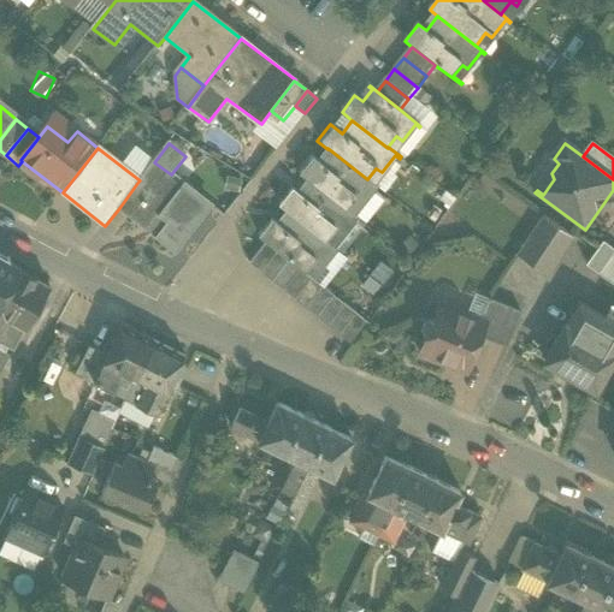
[(367,179),(328,148),(328,149),(317,162),(310,156),(296,173),(307,180),(347,212),(347,211),(355,200),(361,205),(375,188),(378,190),(381,189),(367,179)]
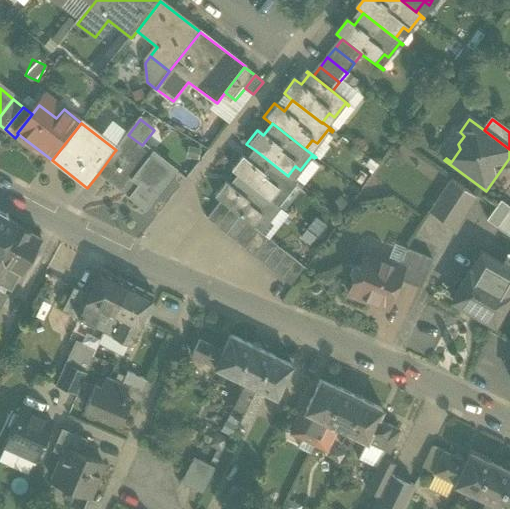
[(142,145),(128,135),(116,150),(114,152),(126,161),(110,181),(146,209),(175,171),(142,145)]
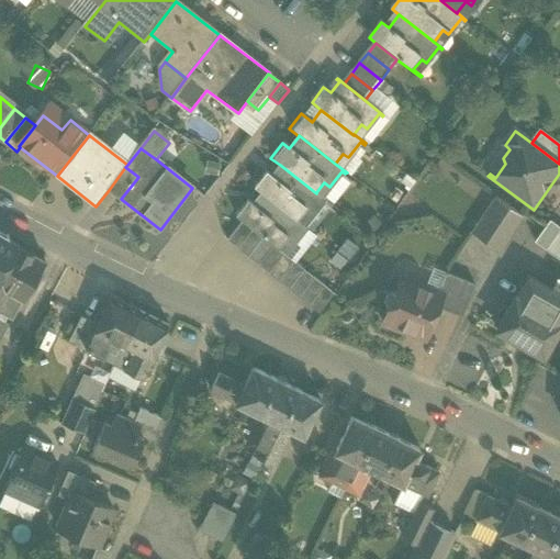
[(316,193),(280,165),(270,177),(264,171),(252,186),(261,193),(298,222),(305,211),(311,215),(323,200),(327,203),(328,201),(316,192),(316,193)]
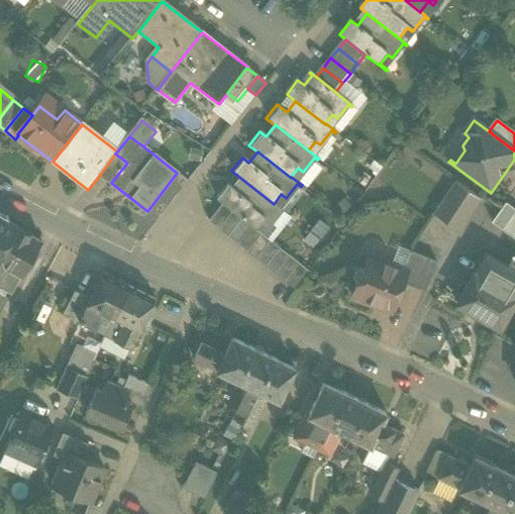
[(115,153),(100,175),(111,183),(127,163),(115,153)]
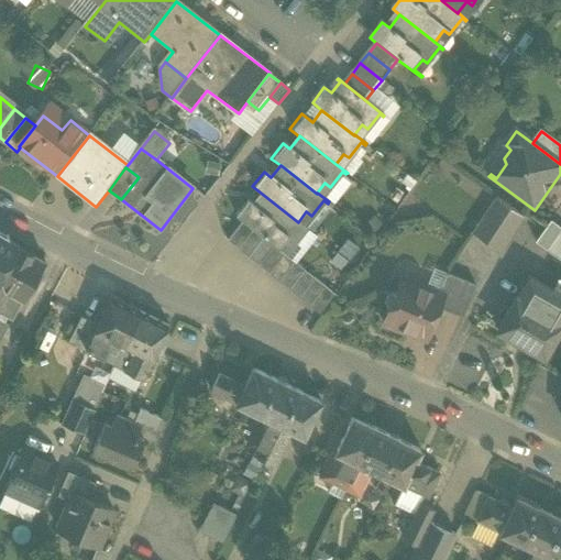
[(298,222),(262,194),(253,206),(245,200),(233,215),(244,223),(254,231),(264,240),(275,248),(285,255),(288,257),(289,256),(281,250),(288,241),(293,244),(305,229),(308,232),(310,231),(298,222)]
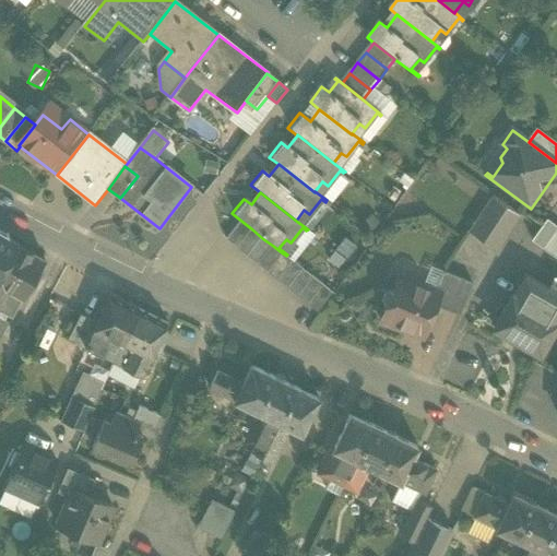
[(495,199),(471,235),(496,251),(520,216),(495,199)]
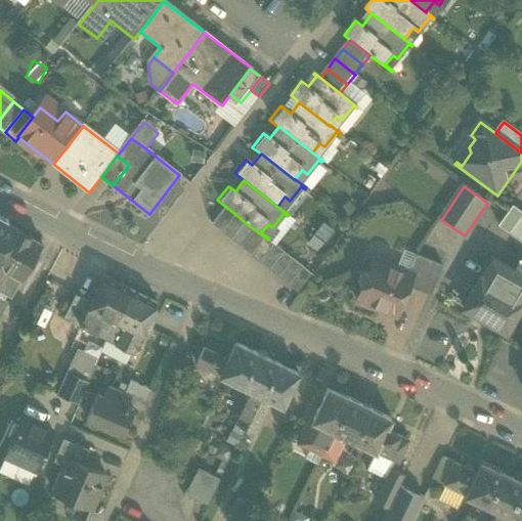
[(236,215),(227,208),(213,225),(222,233),(236,215)]
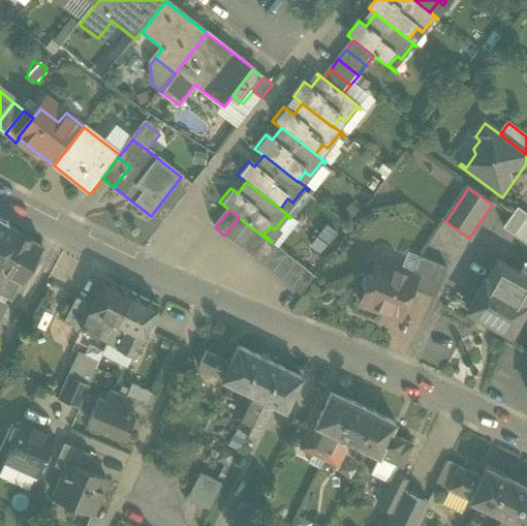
[(239,217),(224,236),(235,243),(248,225),(239,217)]
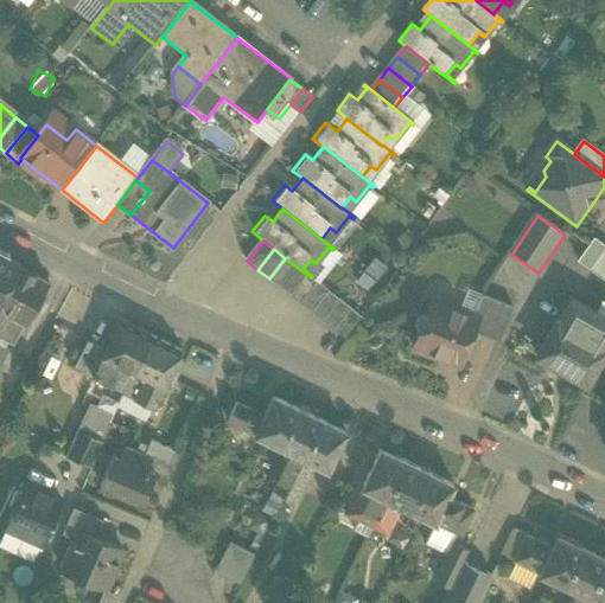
[(604,252),(591,271),(602,280),(604,276),(604,252)]
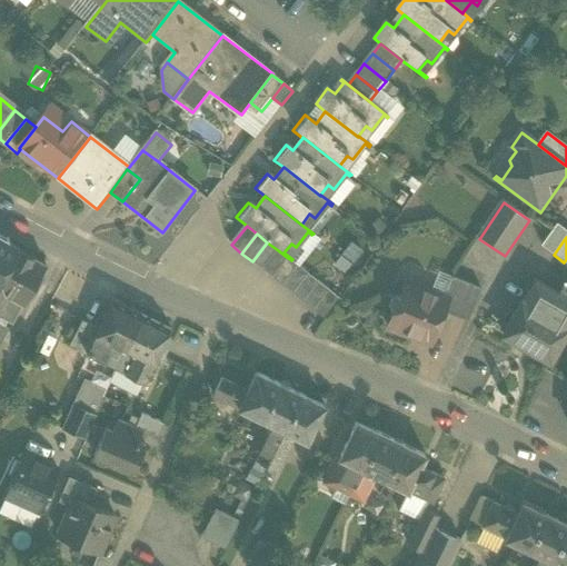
[(0,290),(20,254),(0,242),(0,290)]
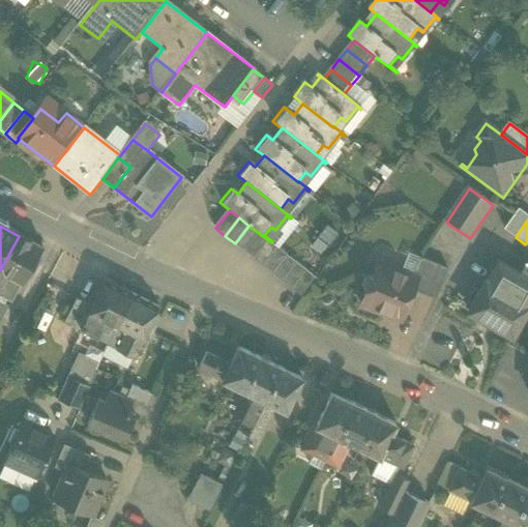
[(248,226),(235,243),(244,251),(259,233),(248,226)]
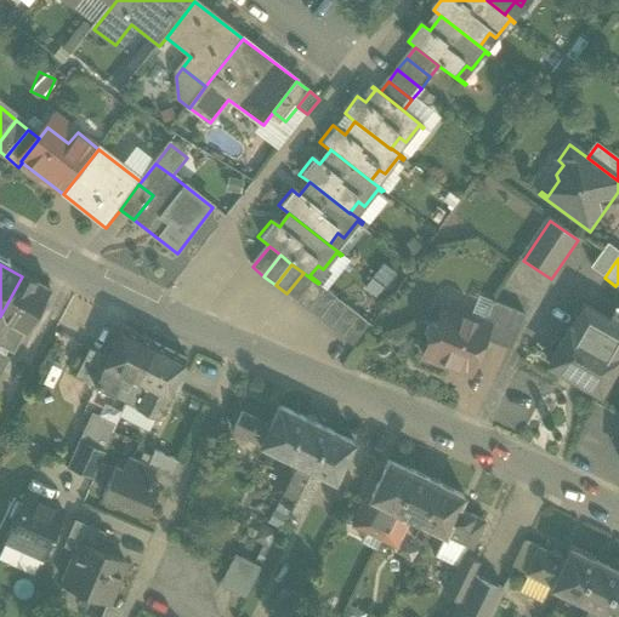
[(304,273),(287,293),(297,303),(314,281),(304,273)]
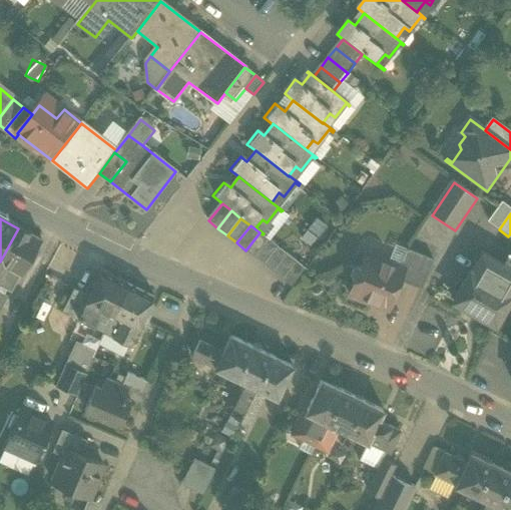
[(41,241),(18,228),(0,262),(0,287),(12,295),(21,277),(41,241)]
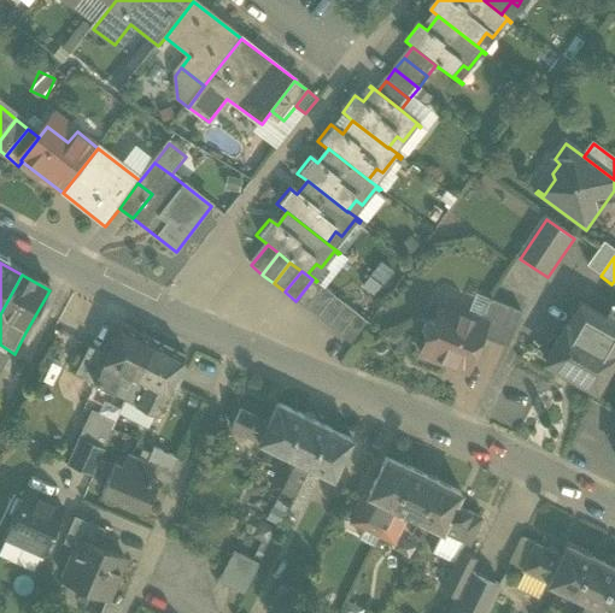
[(312,280),(296,301),(308,310),(323,289),(316,282),(312,280)]
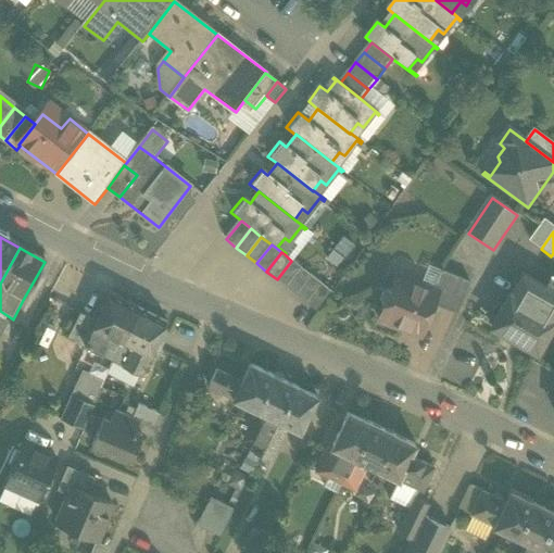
[(291,261),(277,279),(287,288),(302,268),(291,261)]
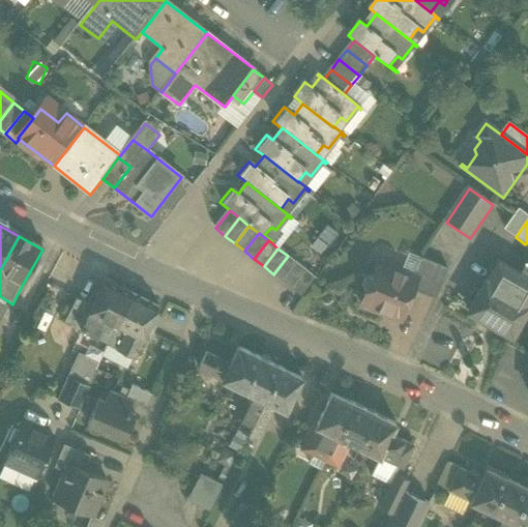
[(297,264),(288,256),(273,274),(283,282),(297,264)]
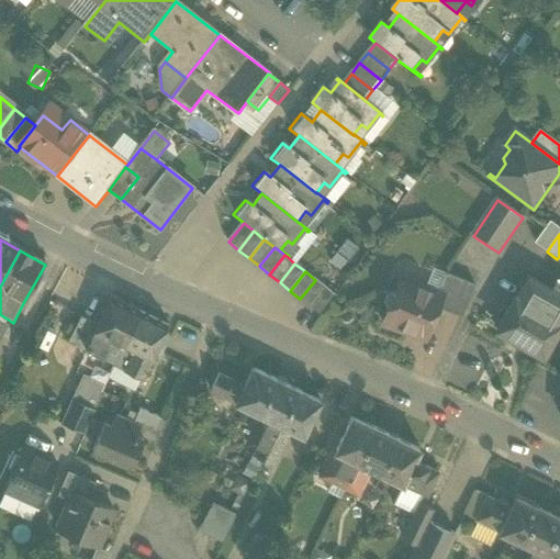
[(476,287),(447,275),(438,295),(444,298),(445,299),(440,310),(462,319),(476,287)]
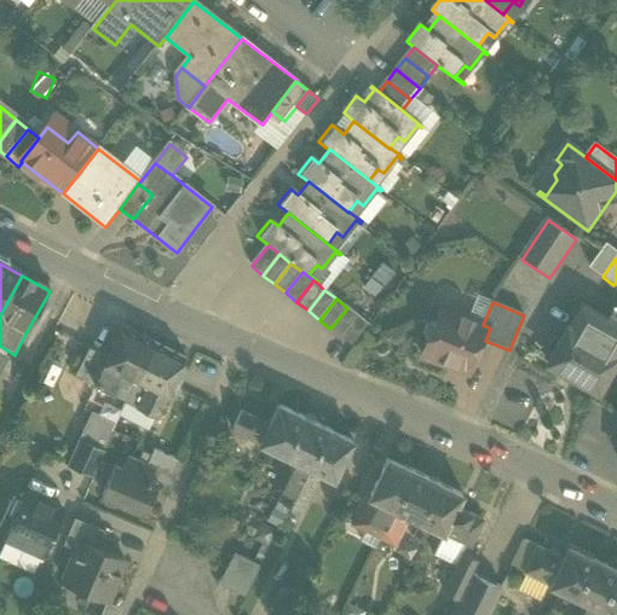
[(616,326),(583,307),(570,330),(570,329),(549,366),(599,395),(616,364),(616,326)]
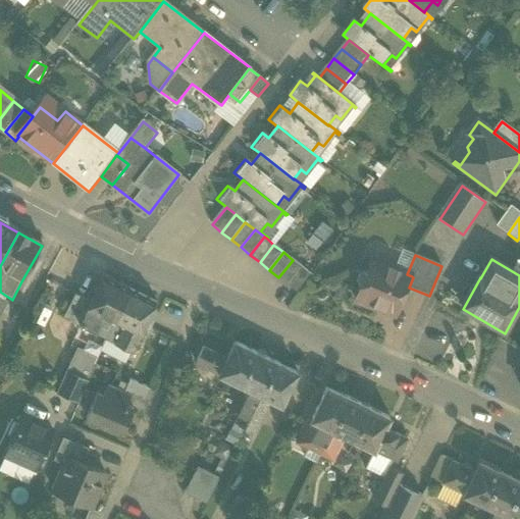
[(293,260),(278,277),(288,284),(302,267),(293,260)]
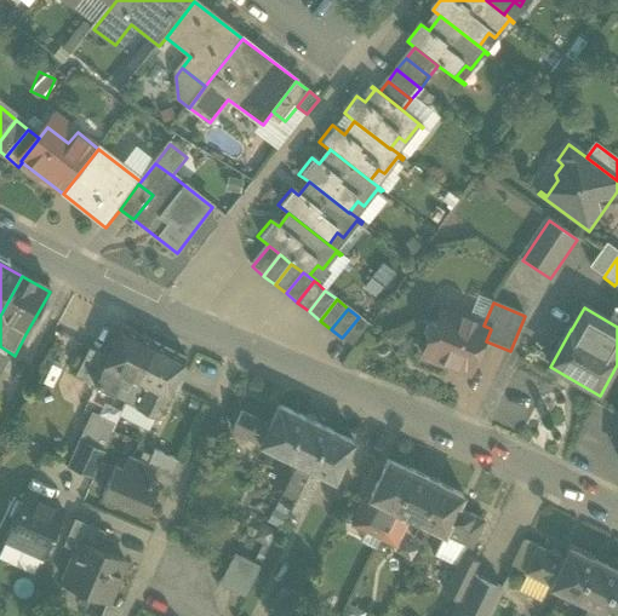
[(444,310),(442,310),(438,324),(435,323),(429,326),(425,334),(428,340),(430,341),(423,358),(424,360),(450,369),(451,369),(451,368),(470,375),(473,375),(486,341),(491,329),(490,328),(484,326),(444,310)]
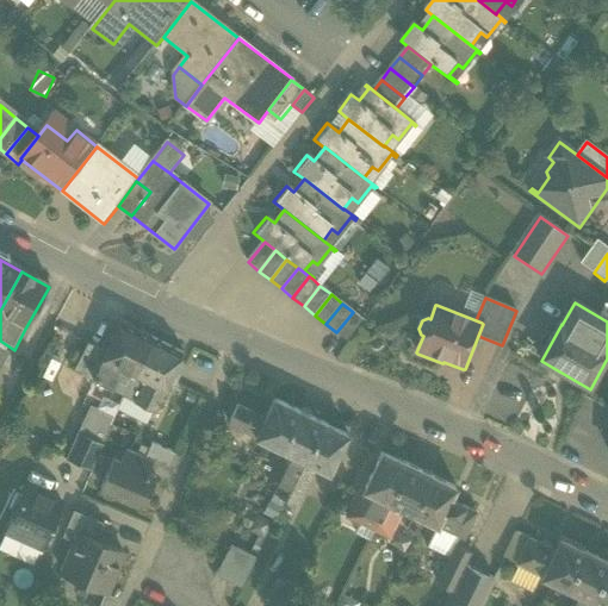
[(353,312),(336,332),(348,342),(365,320),(353,312)]
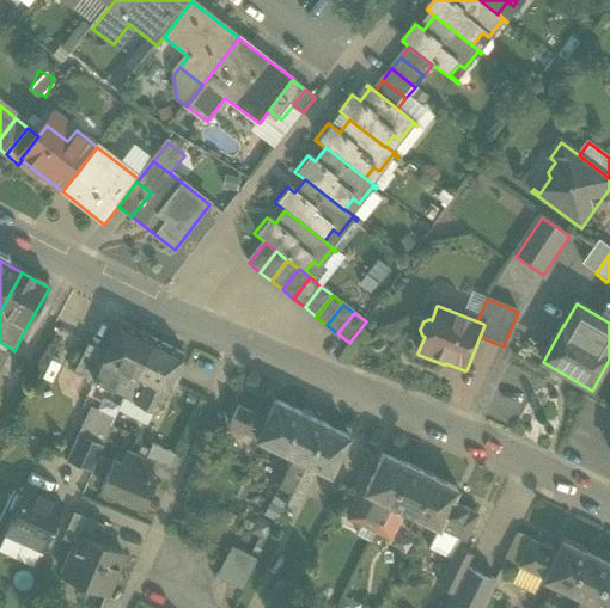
[(153,343),(122,327),(107,356),(93,382),(126,399),(135,381),(136,382),(153,343)]
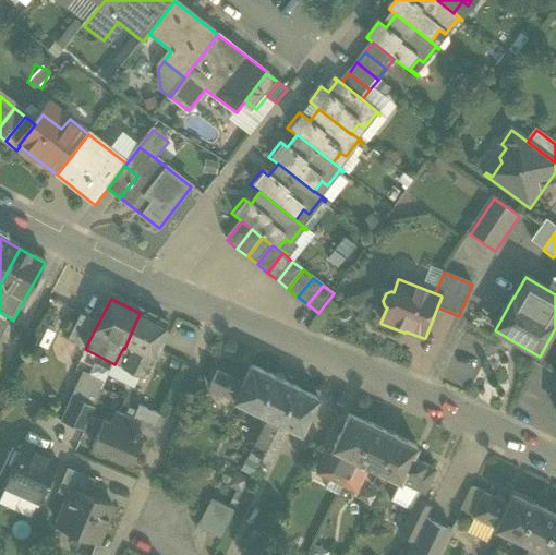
[(168,328),(140,313),(124,349),(133,353),(125,369),(143,377),(168,328)]
